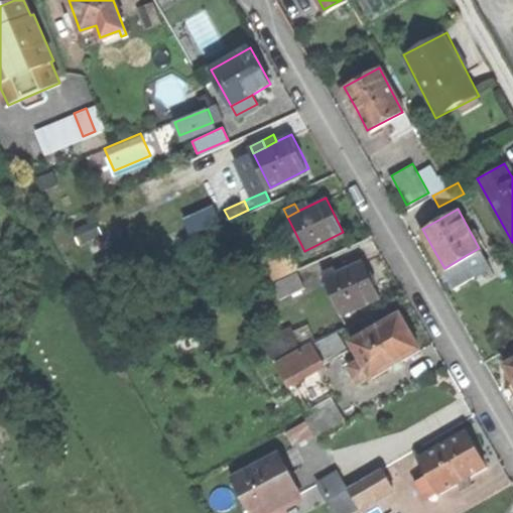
[(182,222),(187,235),(217,222),(212,210),(182,222)]
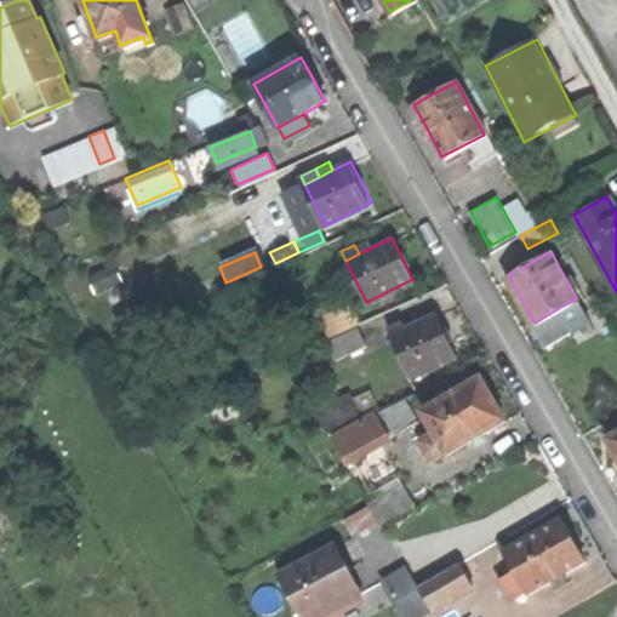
[(260,275),(266,290),(295,279),(289,264),(260,275)]
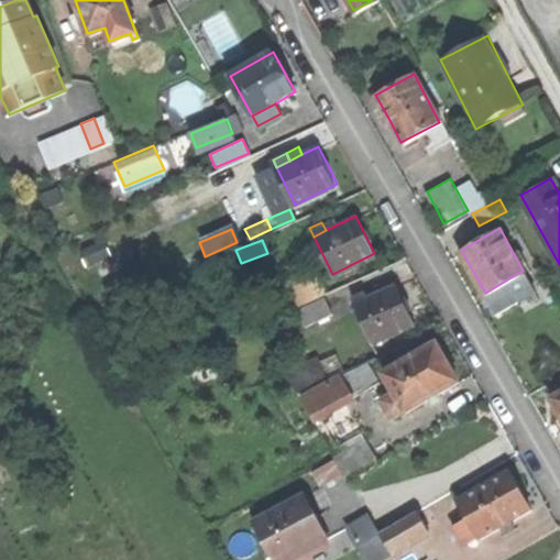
[(296,304),(326,289),(317,270),(286,284),(296,304)]
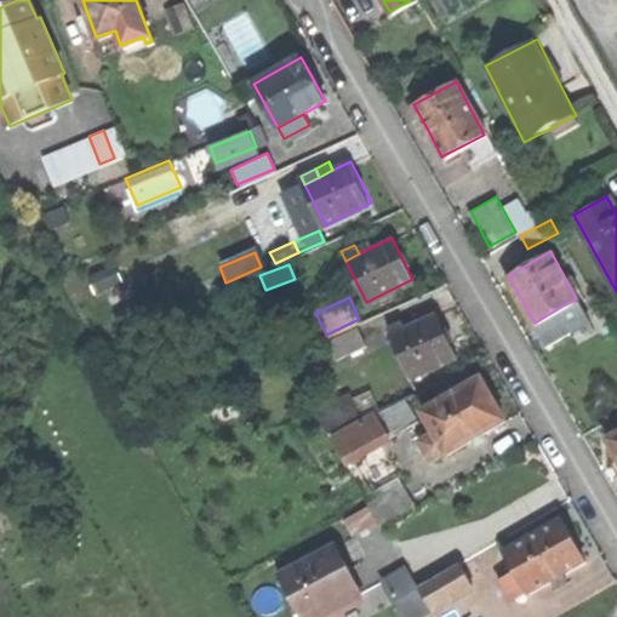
[(571,330),(559,308),(535,323),(547,343),(571,330)]
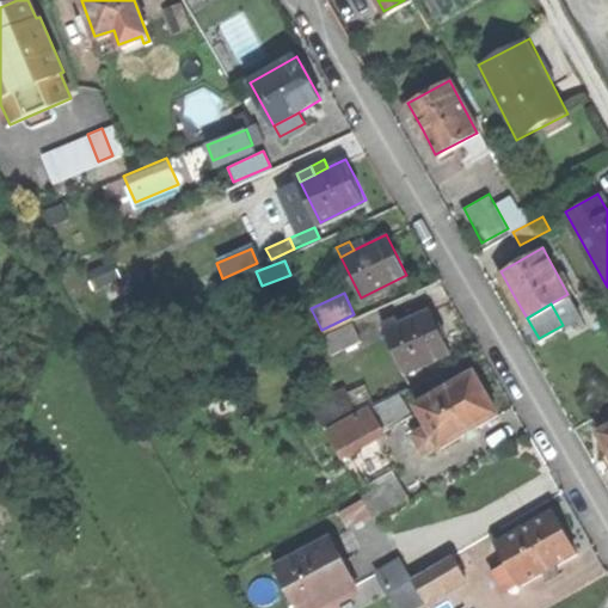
[(380,329),(399,370),(446,349),(435,326),(425,307),(392,323),(380,329)]
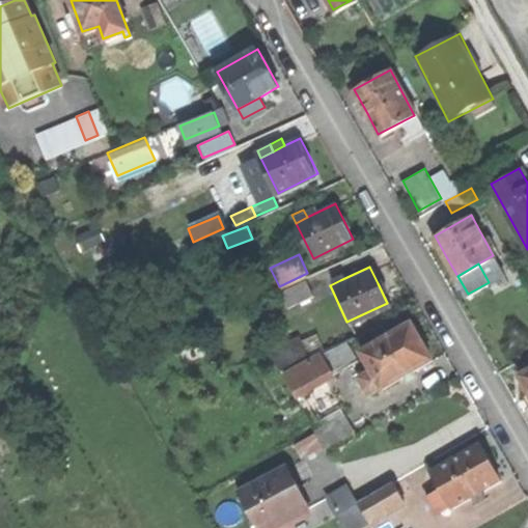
[(326,278),(330,285),(340,280),(336,273),(326,278)]
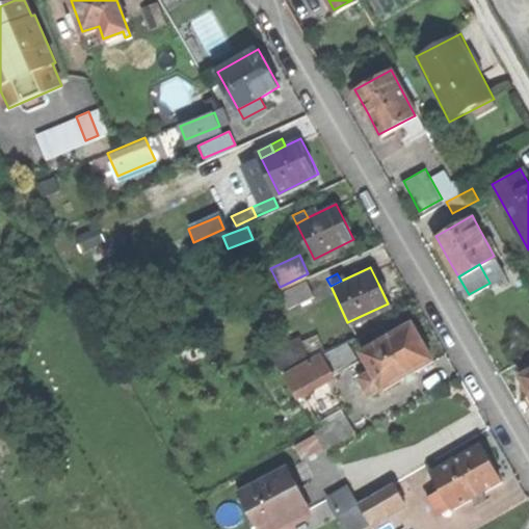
[(282,290),(289,305),(314,293),(308,279),(282,290)]
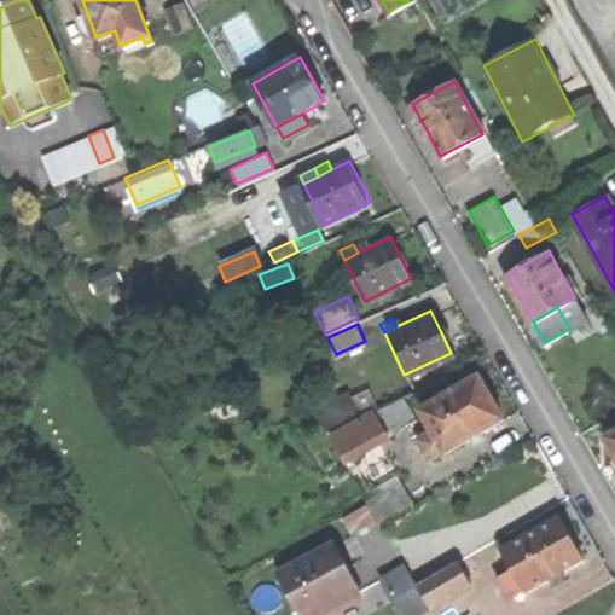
[(442,445),(445,451),(503,419),(492,398),(480,377),(422,408),(434,430),(442,445)]
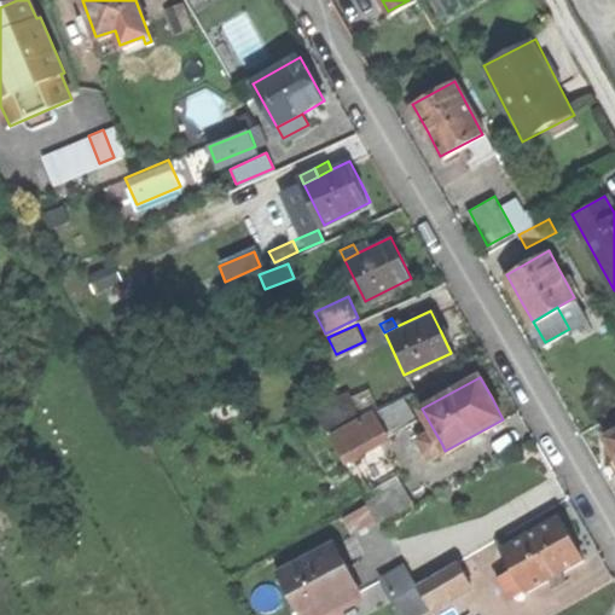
[(386,431),(386,434),(416,419),(404,396),(375,411),(386,431)]
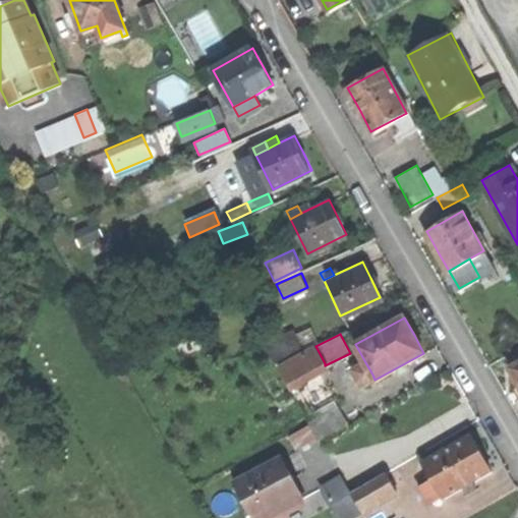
[(310,370),(325,363),(315,346),(301,353),(310,370)]
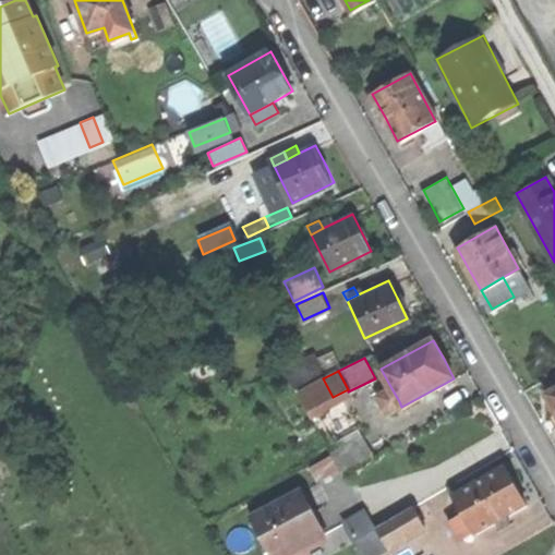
[(320,403),(333,397),(323,378),(311,384),(320,403)]
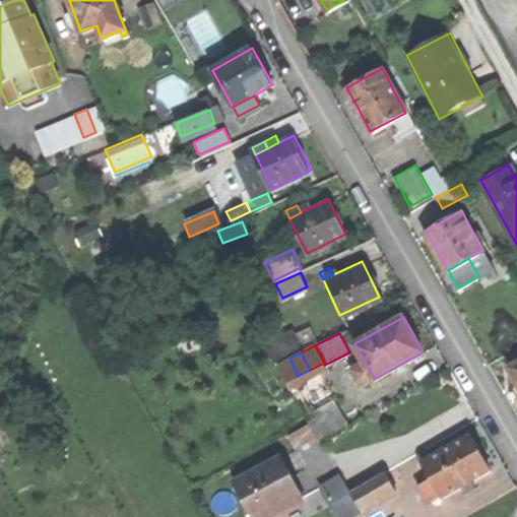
[(286,381),(298,376),(289,358),(278,364),(286,381)]
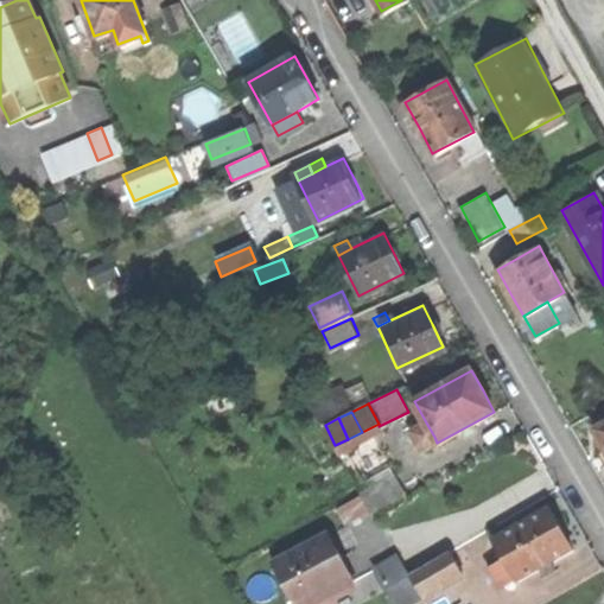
[(603,421),(593,427),(603,445),(603,421)]
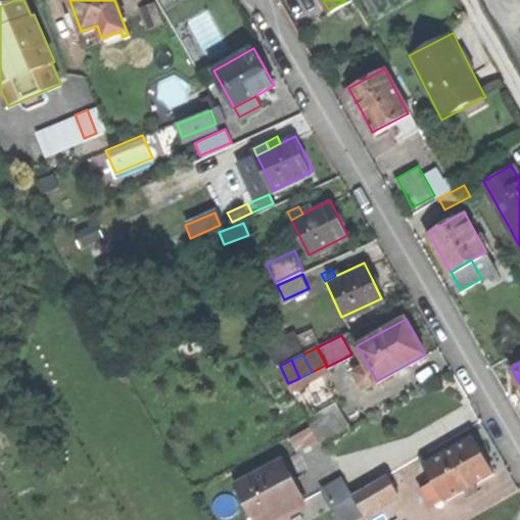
[(361,383),(374,376),(367,364),(355,370),(361,383)]
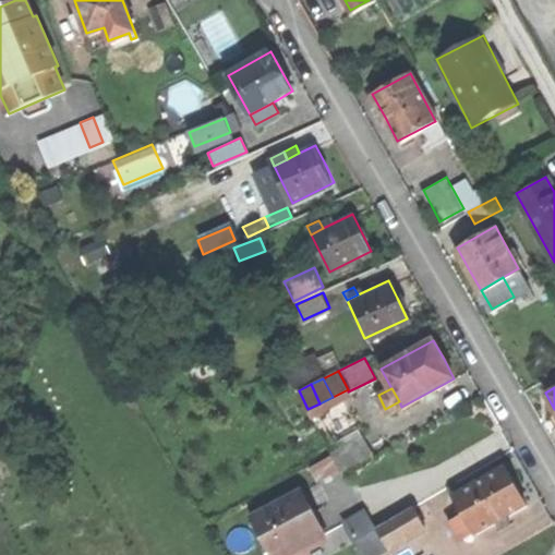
[(332,448),(341,468),(371,453),(361,433),(332,448)]
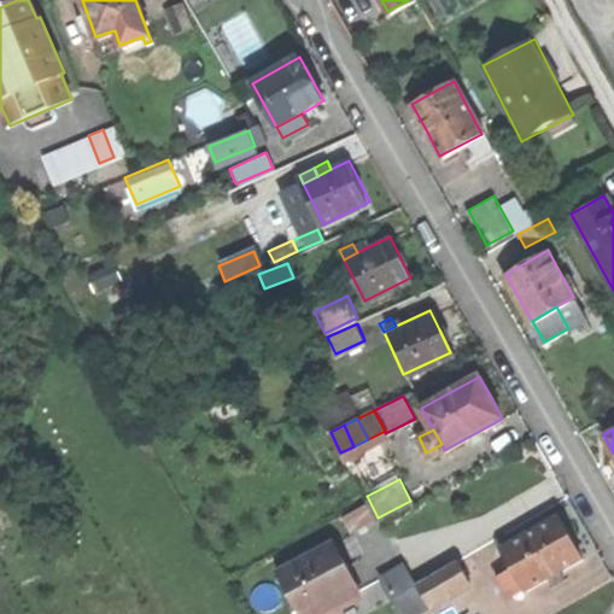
[(521,585),(524,591),(584,560),(572,536),(561,518),(502,549),(513,569),(521,585)]
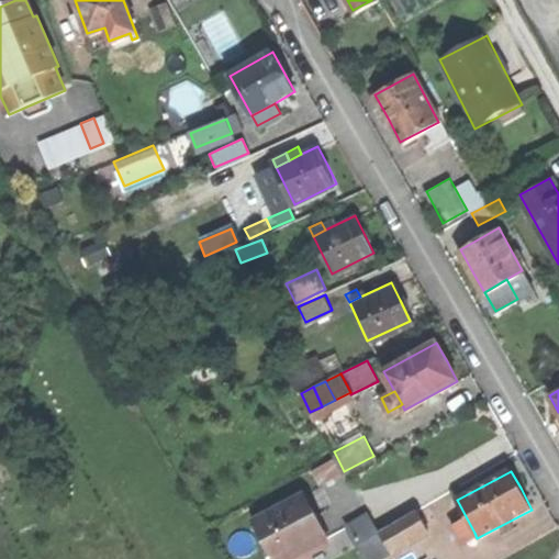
[(253,517),(274,558),(314,558),(315,558),(308,545),(326,535),(315,512),(303,491),(253,517)]
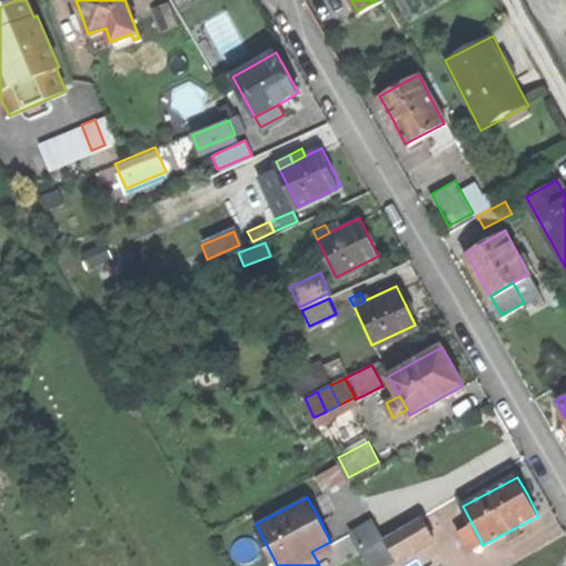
[(360,547),(380,536),(370,517),(349,529),(360,547)]
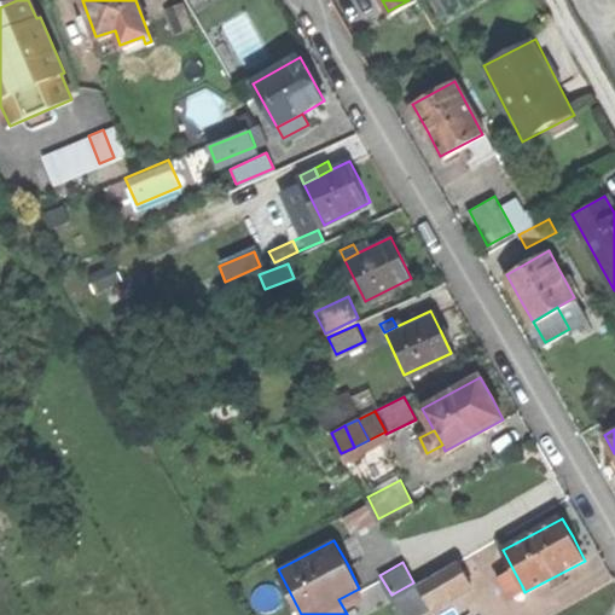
[(431,576),(441,597),(468,584),(458,563),(431,576)]
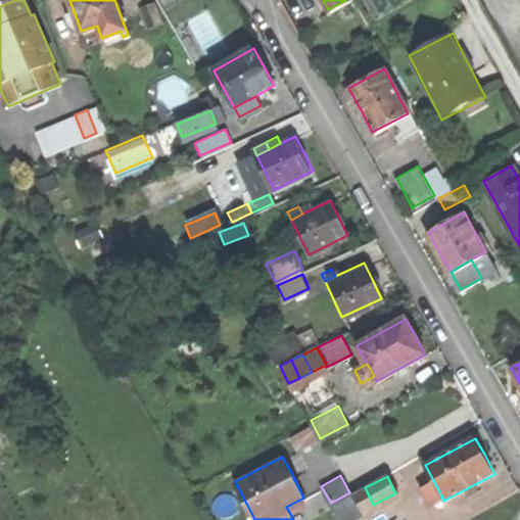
[(427,503),(441,495),(434,482),(420,489),(427,503)]
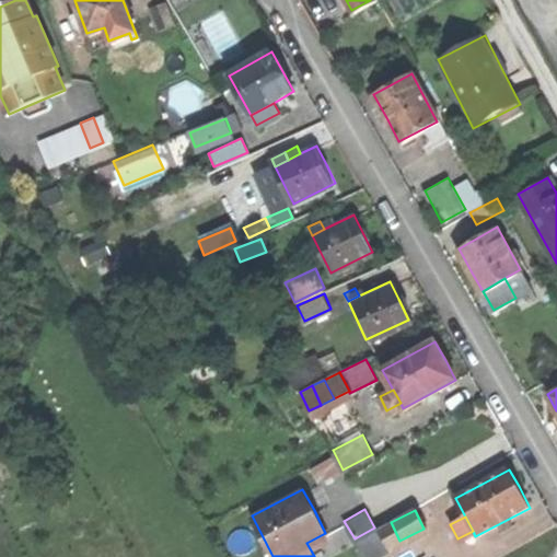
[(387,546),(399,541),(391,522),(379,528),(387,546)]
